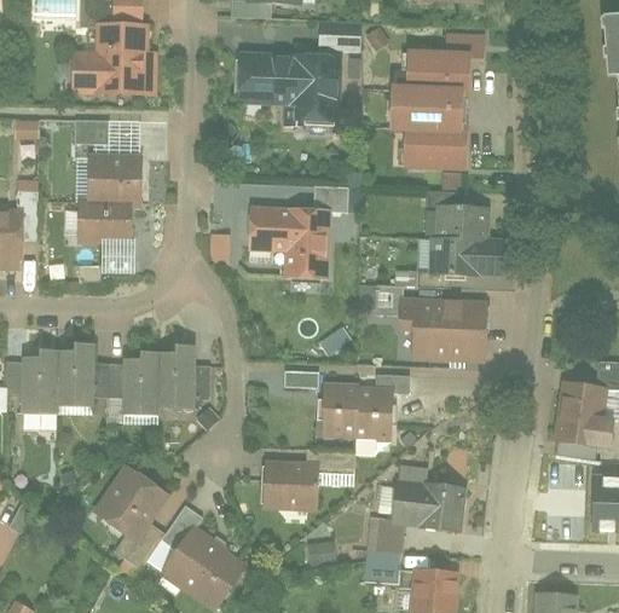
[(618,10),(605,11),(607,73),(618,71),(618,75),(618,10)]
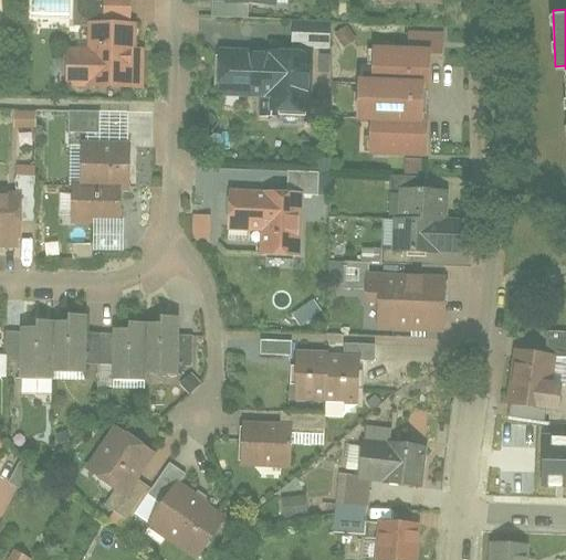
[(292,48),(217,46),(216,118),(308,119),(311,48),(335,48),(335,20),(292,20),(292,48)]
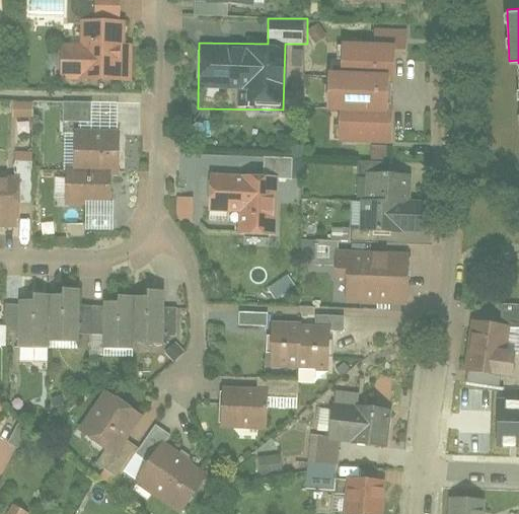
[(126,19),(79,19),(79,46),(60,45),(59,80),(125,81),(126,19)]
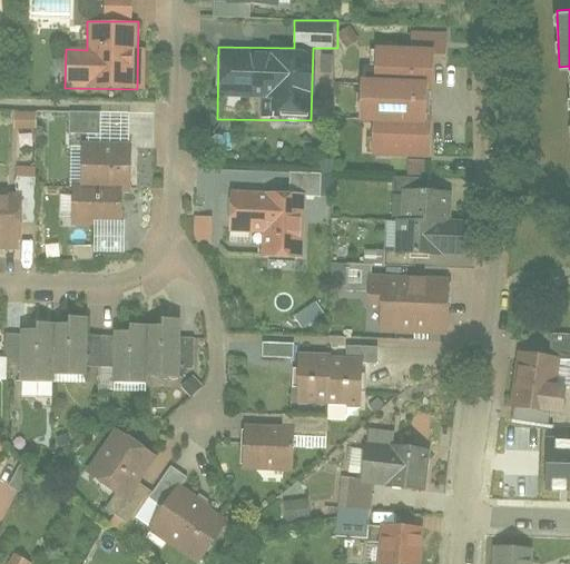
[(410,49),(366,48),(365,154),(424,155),(426,49),(448,49),(448,28),(411,27),(410,49)]
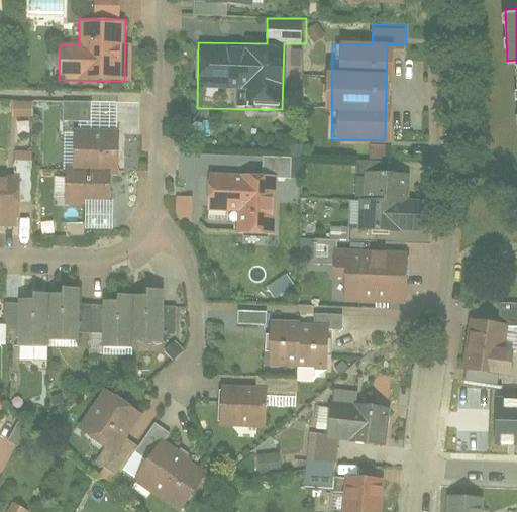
[(117,129),(73,129),(73,169),(58,169),(58,200),(106,200),(105,168),(117,167),(117,129)]
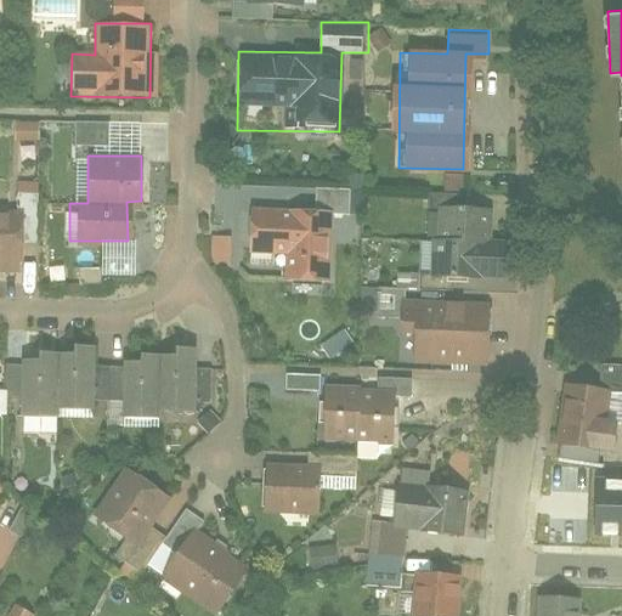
[(312,185),(312,204),(345,205),(345,185),(312,185)]
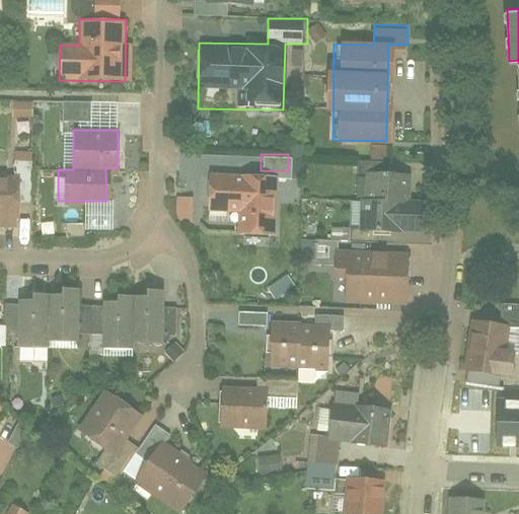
[(411,171),(363,169),(361,230),(426,233),(428,200),(410,200),(411,171)]
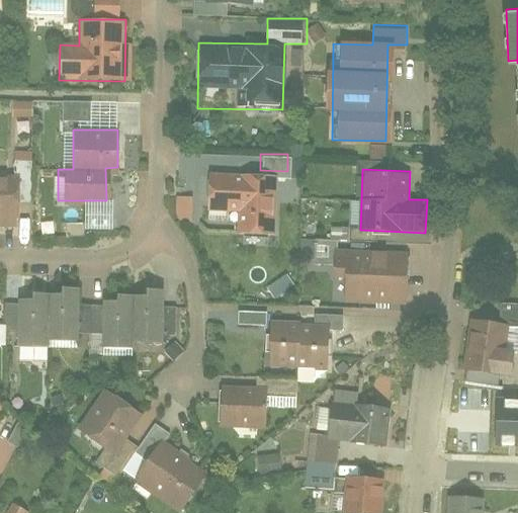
[(275,174),(206,174),(206,208),(240,209),(239,232),(275,233),(275,174)]
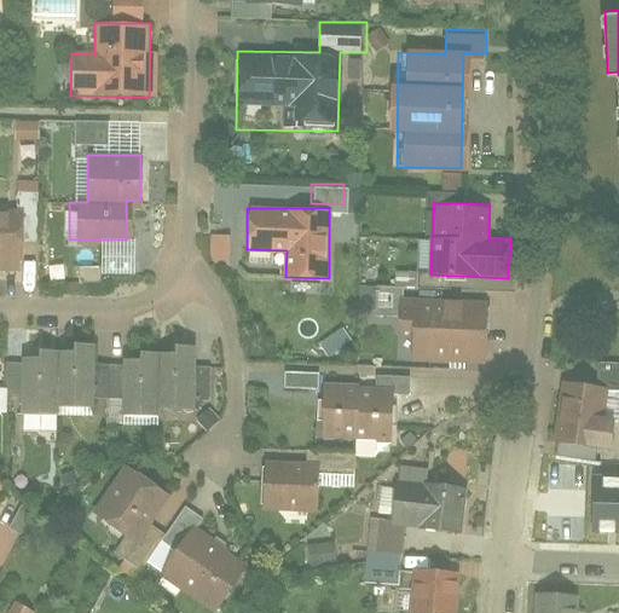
[(21,210),(0,210),(0,265),(22,265),(21,210)]
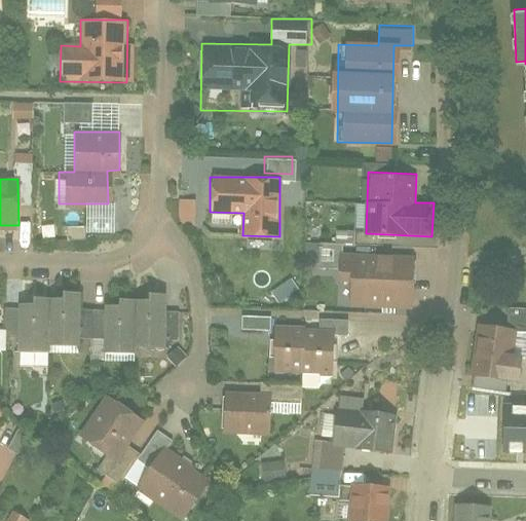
[(191,219),(191,196),(178,196),(178,219),(191,219)]
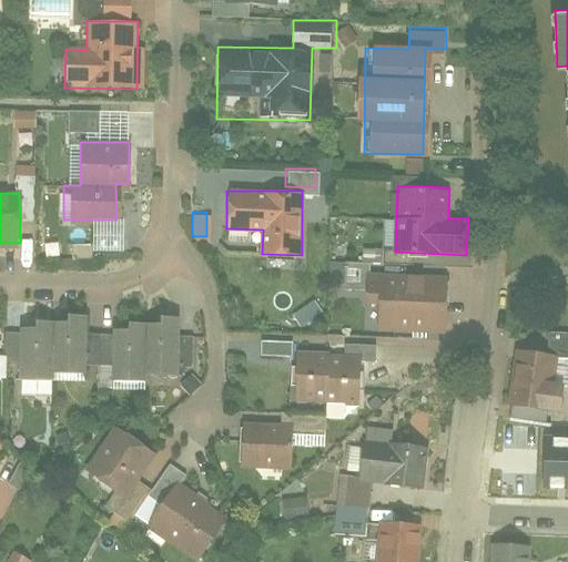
[(384,275),(371,274),(369,298),(383,298),(382,323),(445,326),(447,275),(384,273),(384,275)]
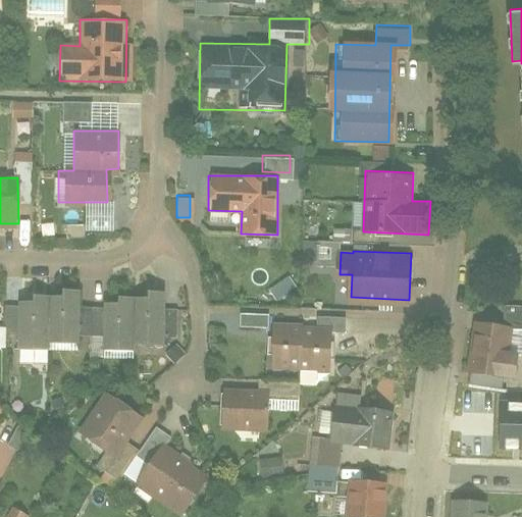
[(284,274),(266,286),(272,296),(291,285),(284,274)]
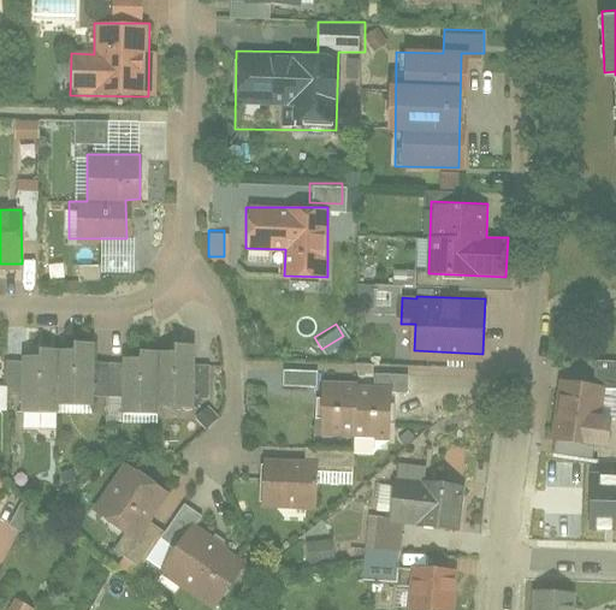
[(92,348),(55,349),(57,407),(92,407),(92,348)]
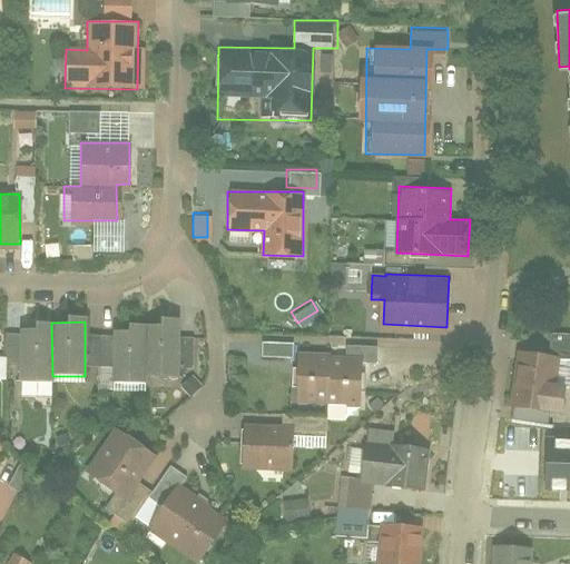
[(172,323),(143,323),(144,377),(173,376),(172,323)]
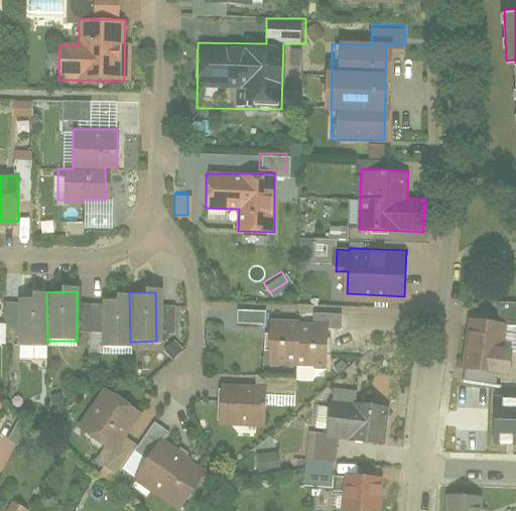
[(42,341),(41,296),(14,297),(16,342),(42,341)]
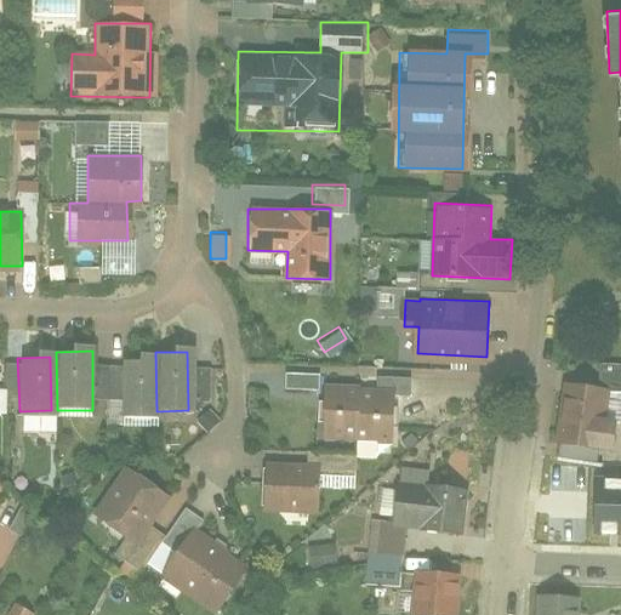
[(152,413),(152,358),(119,359),(120,414),(152,413)]
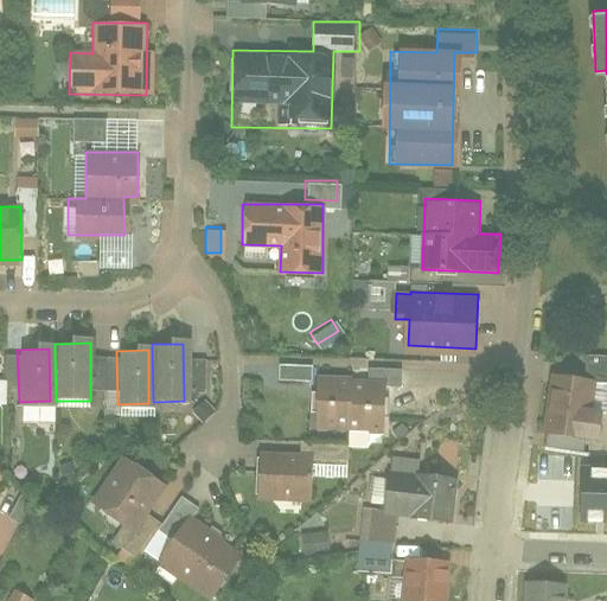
[(209,356),(187,355),(186,388),(209,389),(209,356)]
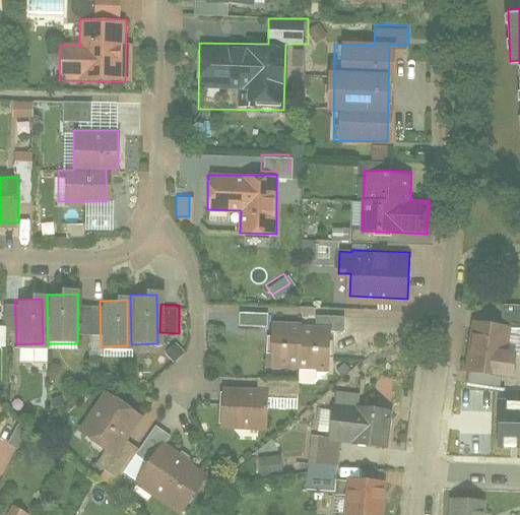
[(316,325),(269,324),(268,369),(328,370),(330,325),(344,325),(344,314),(316,313),(316,325)]
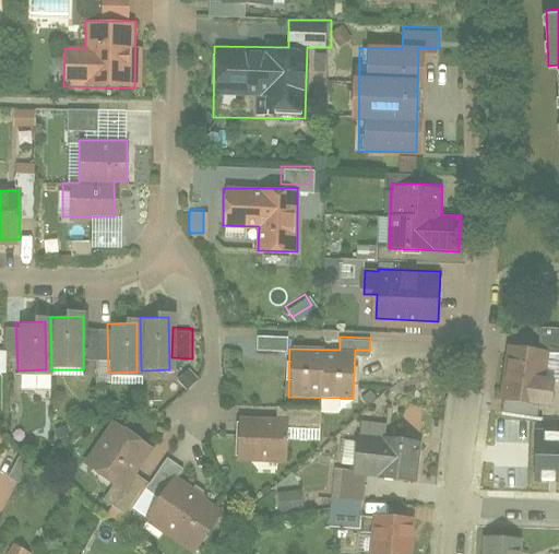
[(548,348),(504,343),(498,398),(554,404),(557,375),(546,373),(548,348)]
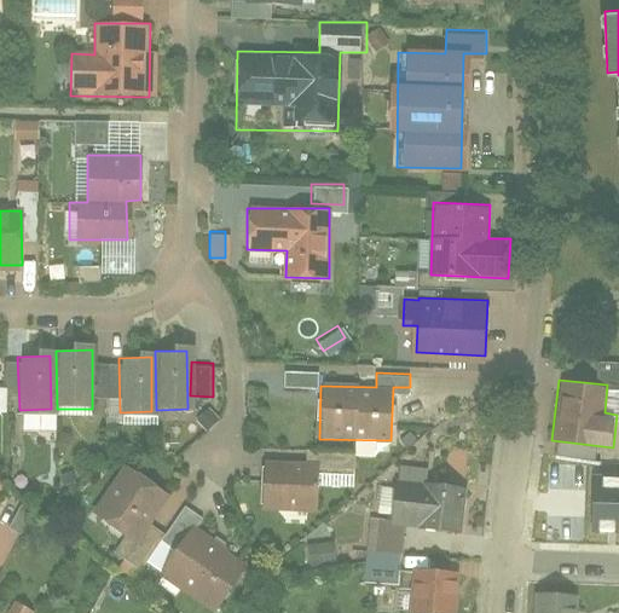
[(262,461),(262,510),(319,510),(319,469),(356,470),(356,451),(306,451),(306,462),(262,461)]
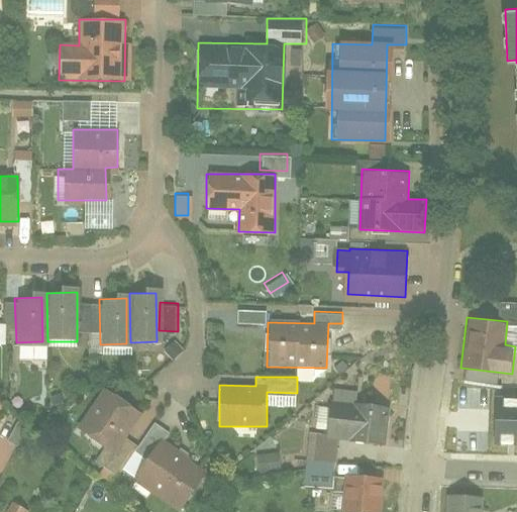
[(77,429),(115,453),(140,412),(102,389),(77,429)]
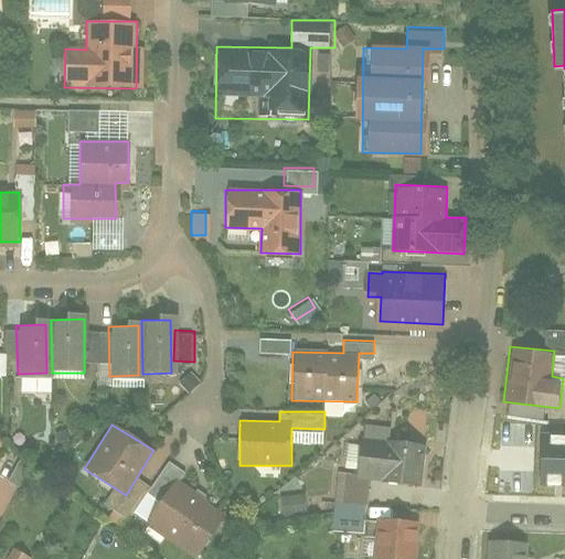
[(534,432),(505,429),(502,453),(494,452),(490,482),(541,487),(544,454),(532,453),(534,432)]
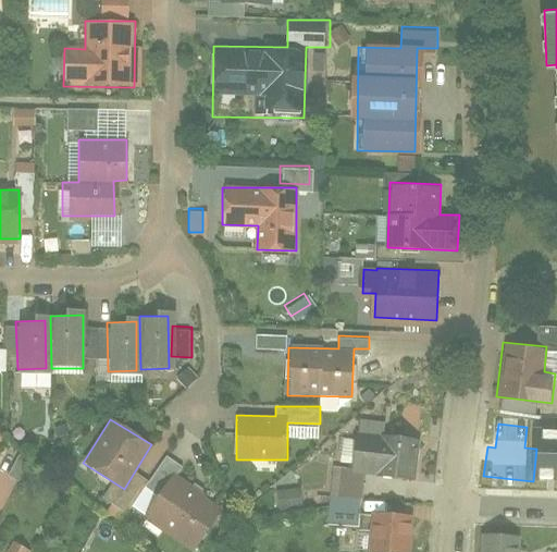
[(351,473),(417,479),(421,438),(356,432),(351,473)]
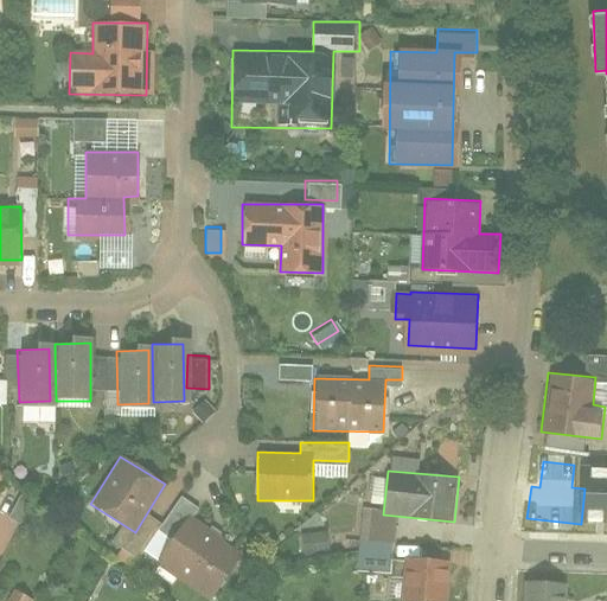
[(246,552),(191,516),(158,563),(212,600),(246,552)]
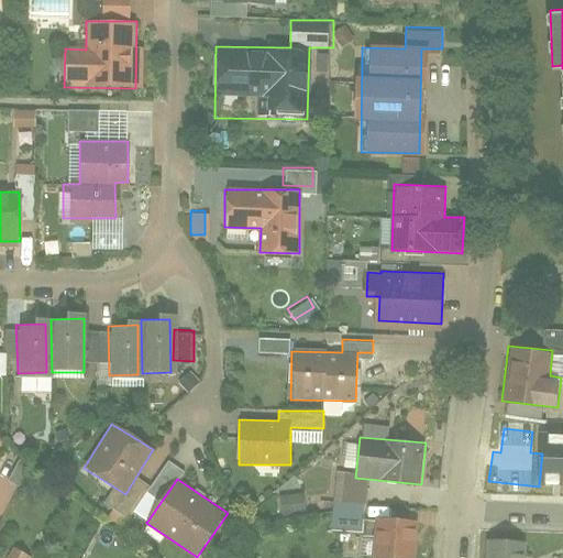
[(277,509),(301,507),(301,491),(277,491),(277,509)]
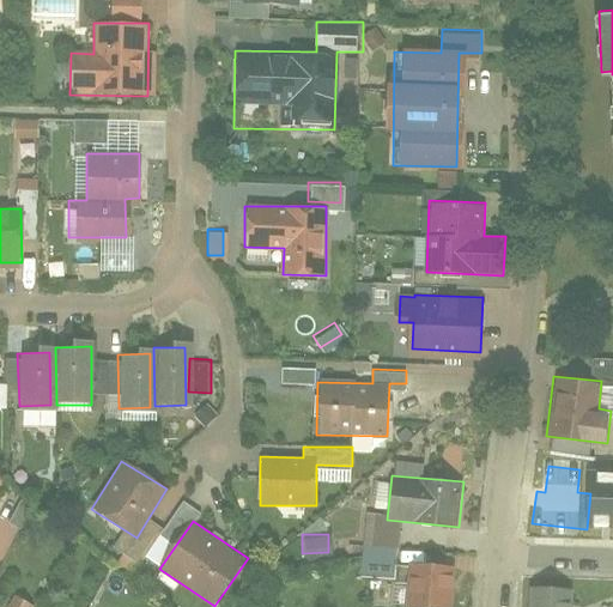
[(407,606),(451,606),(455,569),(411,565),(407,606)]
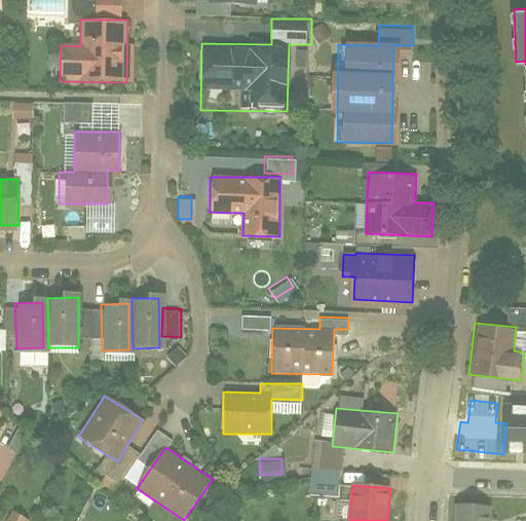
[(488,520),(490,499),(454,498),(453,520),(488,520)]
